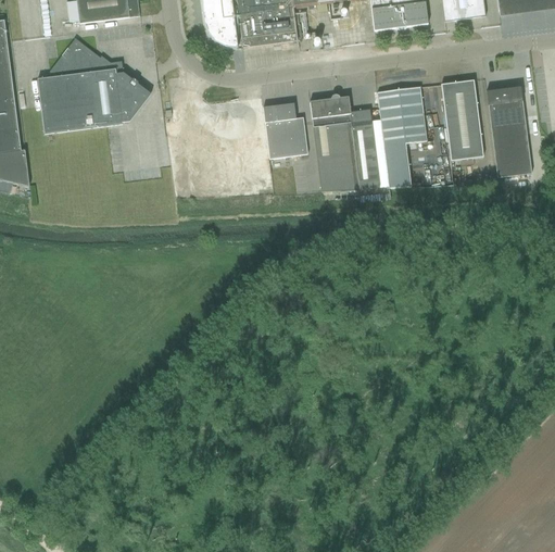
[(77,0),(80,22),(140,14),(138,0),(77,0)]
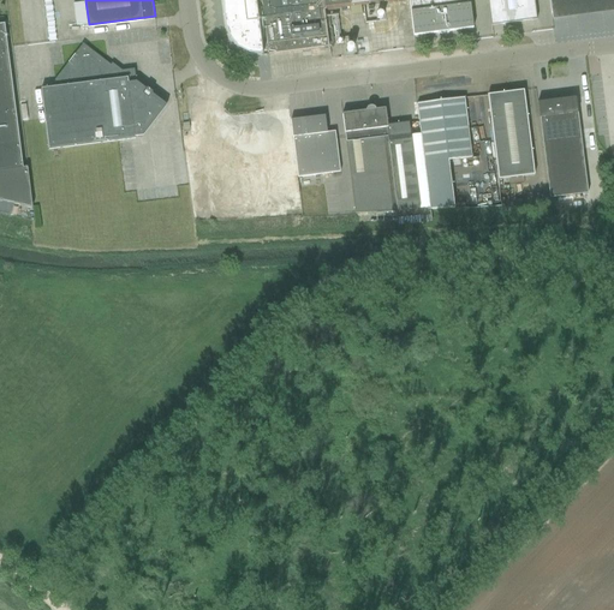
[(224,0),(226,23),(230,35),(238,45),(250,51),(263,51),(257,0),(263,0),(269,51),(331,42),(326,6),(373,0),(224,0)]
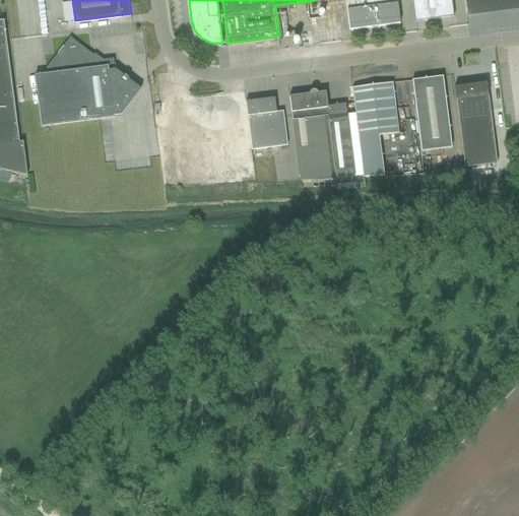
[(347,0),(349,16),(350,26),(401,20),(398,0),(347,0)]
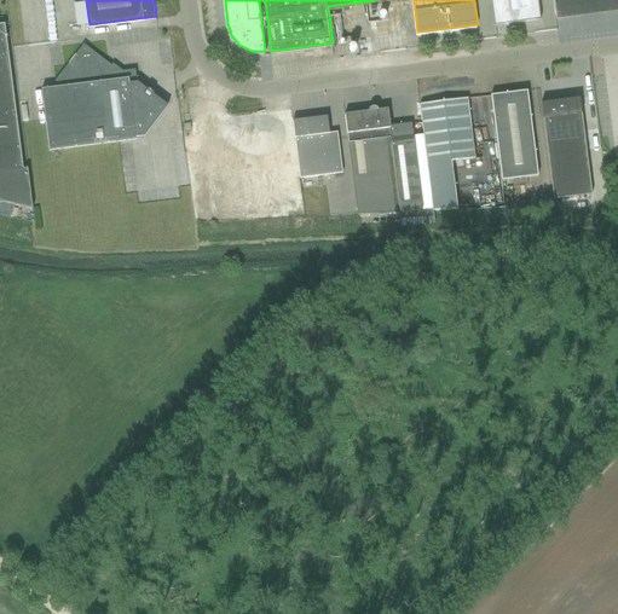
[(541,16),(538,0),(492,0),(496,22),(541,16)]
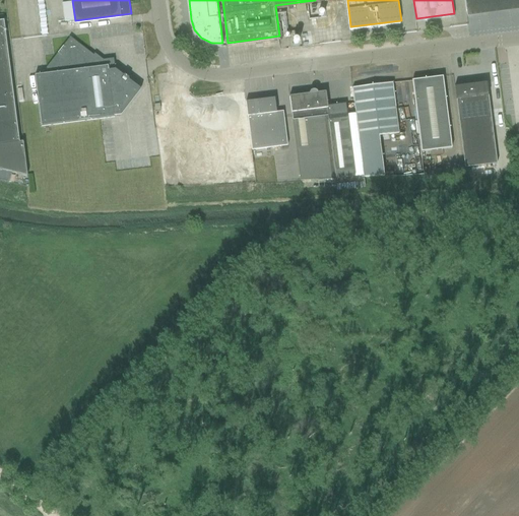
[(466,0),(467,11),(468,11),(467,4),(493,0),(466,0)]
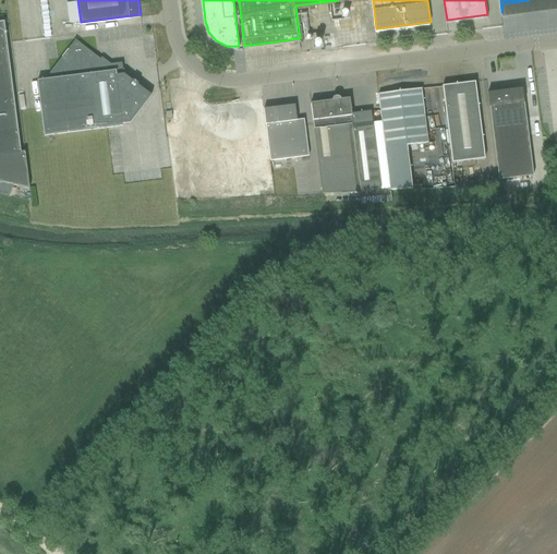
[(328,2),(318,3),(319,11),(329,9),(328,2)]
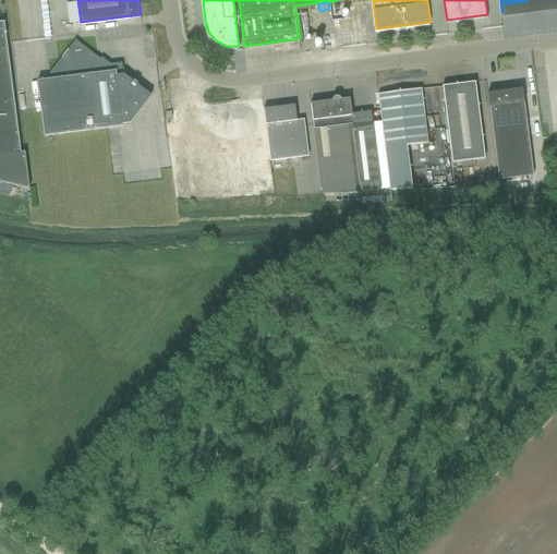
[(22,149),(5,19),(0,19),(0,179),(31,185),(26,148),(22,149)]
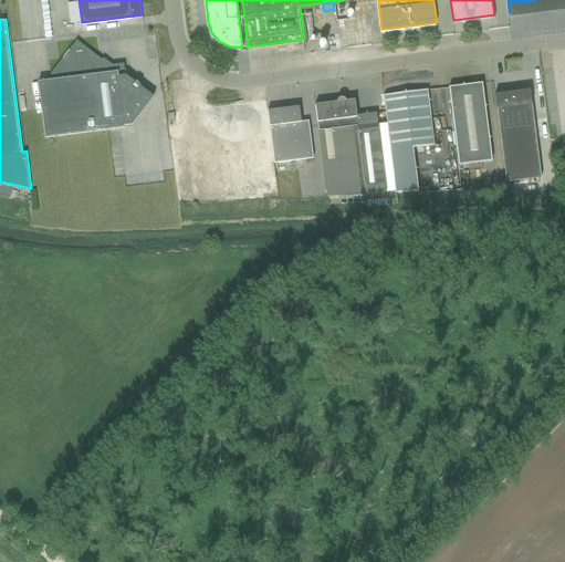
[(52,76),(39,79),(40,90),(45,134),(114,125),(125,124),(125,121),(132,120),(135,120),(154,94),(140,83),(142,82),(136,77),(135,79),(126,72),(125,60),(110,62),(77,37),(51,70),(52,76)]
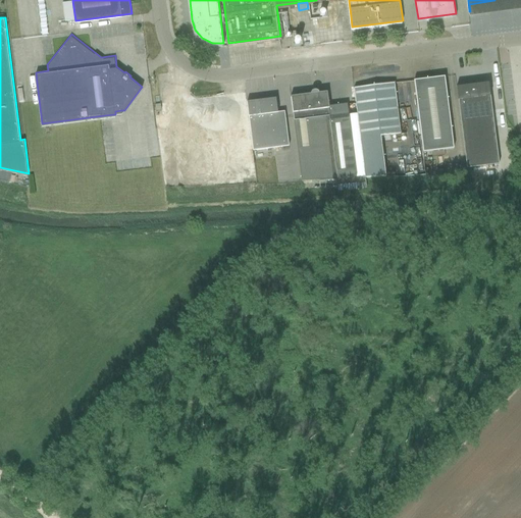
[(415,78),(423,149),(454,145),(445,73),(415,78)]
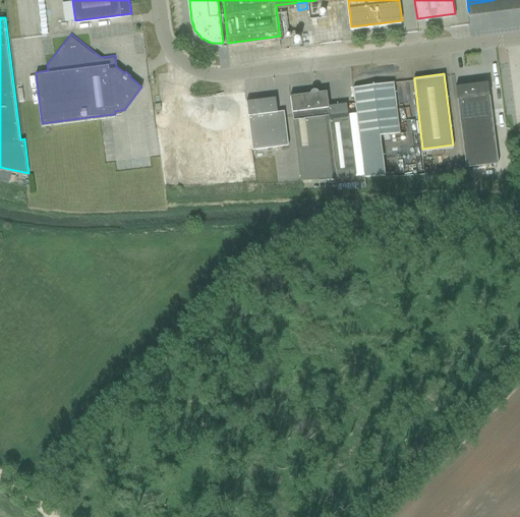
[(394,79),(354,84),(360,135),(400,130),(394,79)]
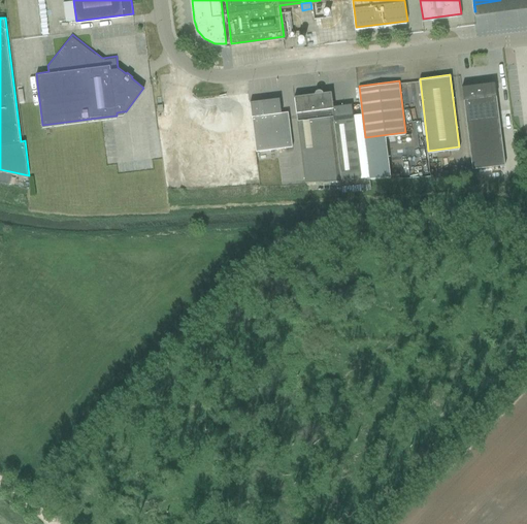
[(495,80),(490,82),(462,85),(472,167),(505,163),(496,91),(495,80)]
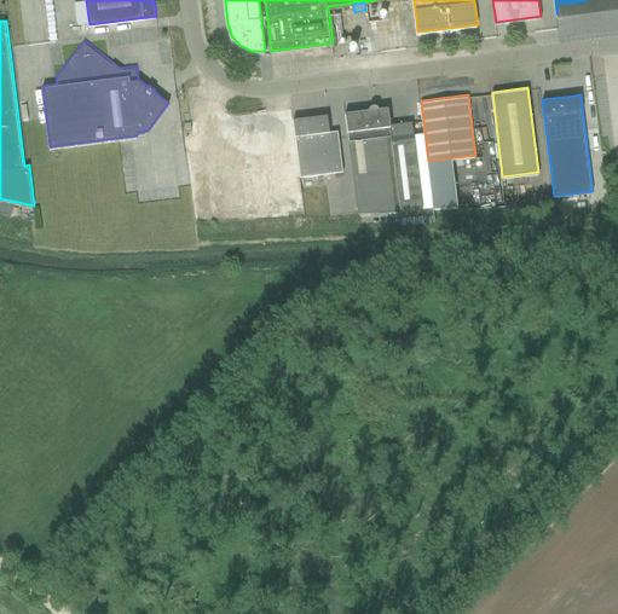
[(346,110),(347,122),(358,210),(423,208),(413,120),(391,122),(390,105),(379,106),(377,104),(375,103),(371,104),(370,105),(369,108),(346,110)]
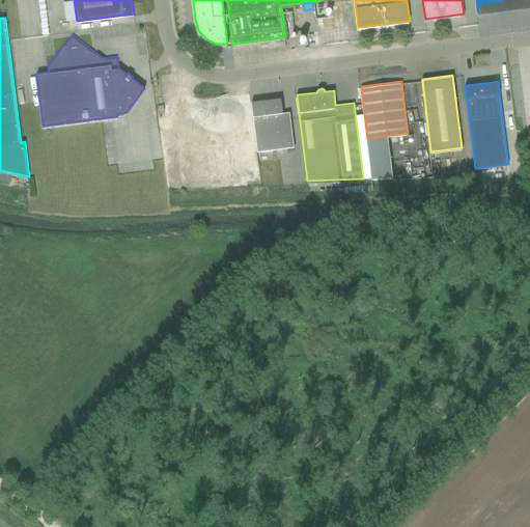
[(252,101),(253,111),(258,149),(295,145),(290,110),(283,111),(281,96),(252,101)]
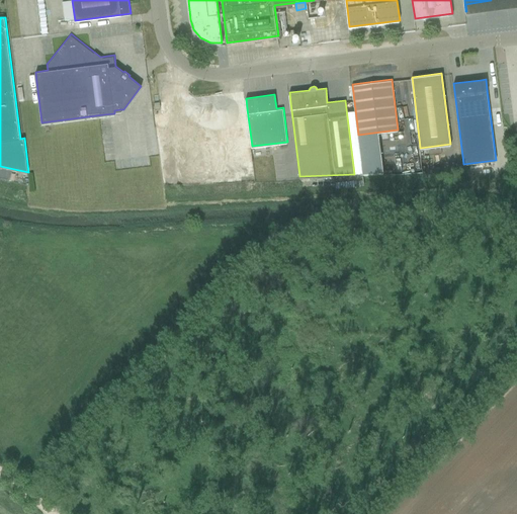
[(223,101),(199,104),(201,114),(225,111),(223,101)]
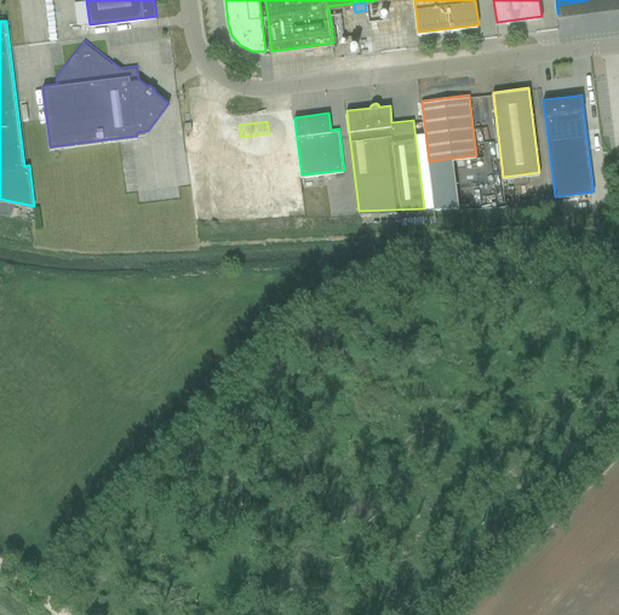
[(239,125),(211,128),(213,139),(241,137),(239,125)]
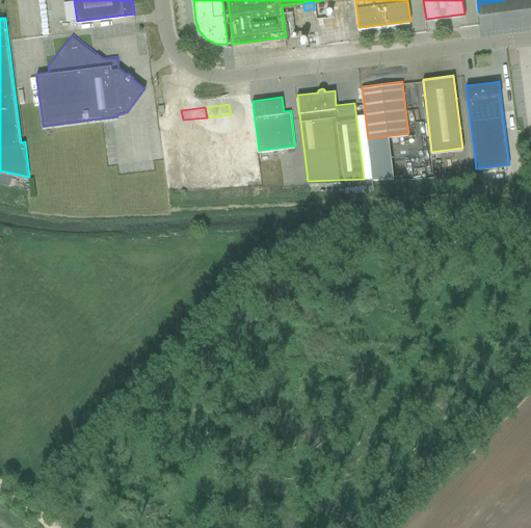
[(231,114),(207,117),(208,127),(232,124),(231,114)]
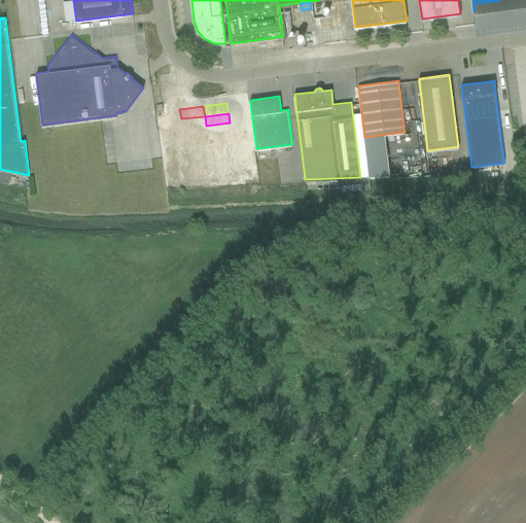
[(205,116),(181,118),(182,129),(206,126),(205,116)]
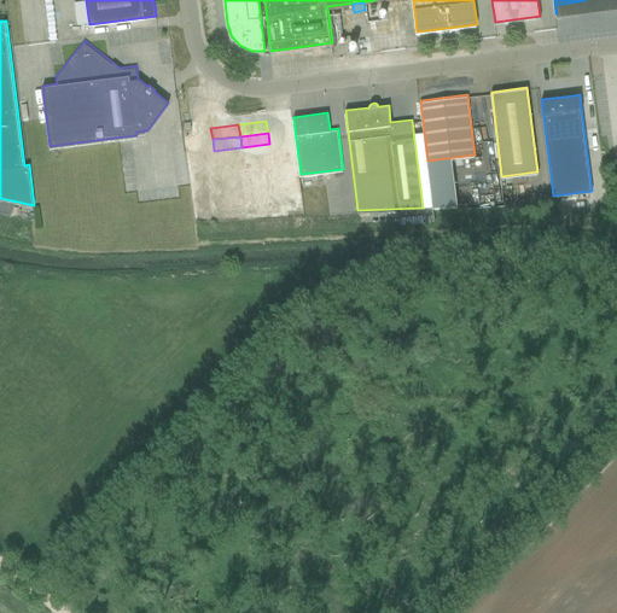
[(269,144),(242,147),(243,159),(271,156),(269,144)]
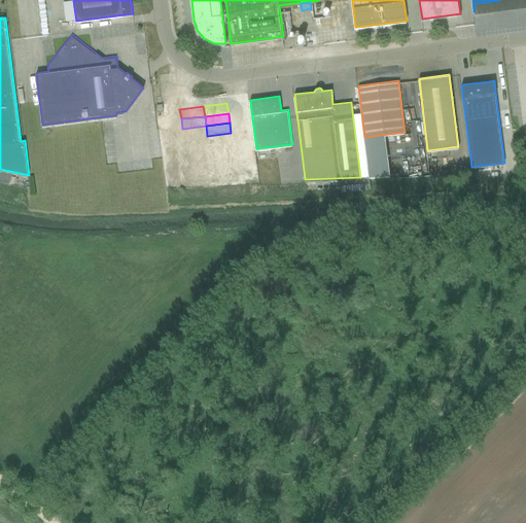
[(206,126),(182,129),(183,139),(207,136),(206,126)]
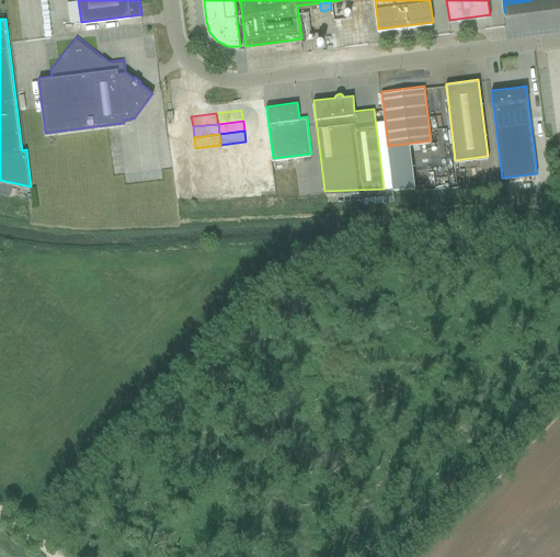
[(246,141),(220,145),(221,156),(247,152),(246,141)]
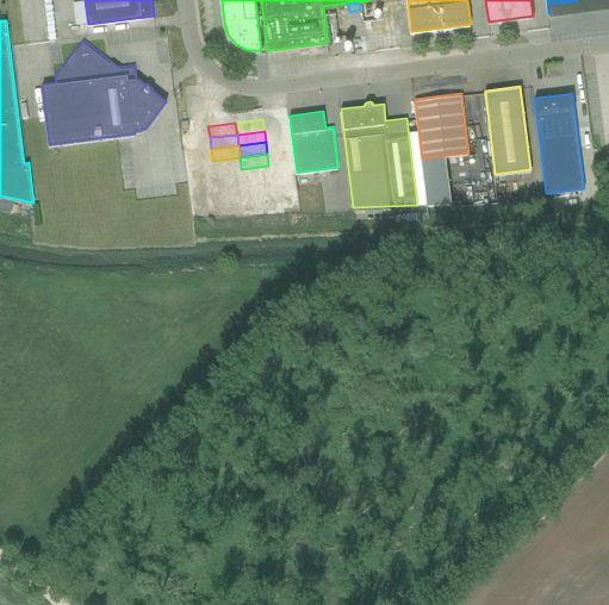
[(240,157),(212,161),(213,173),(241,169),(240,157)]
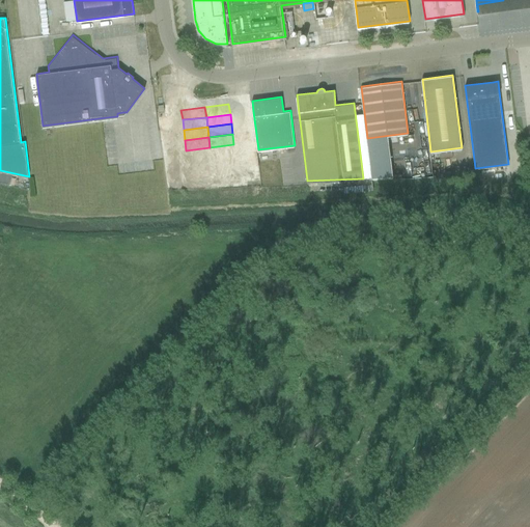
[(233,144),(210,147),(212,157),(235,155),(233,144)]
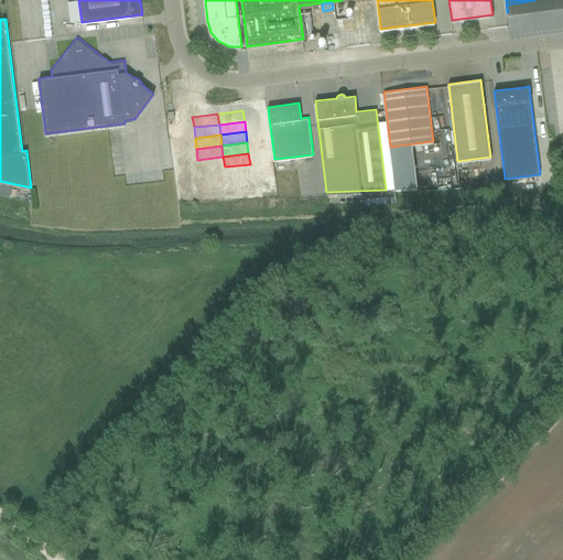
[(223,157),(197,160),(199,170),(225,167),(223,157)]
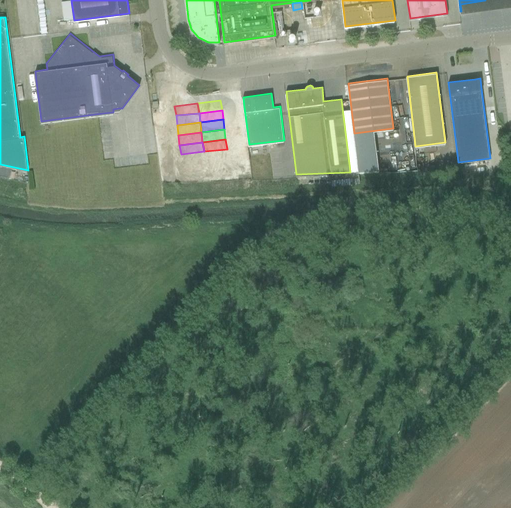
[(227,149),(204,151),(205,161),(228,158),(227,149)]
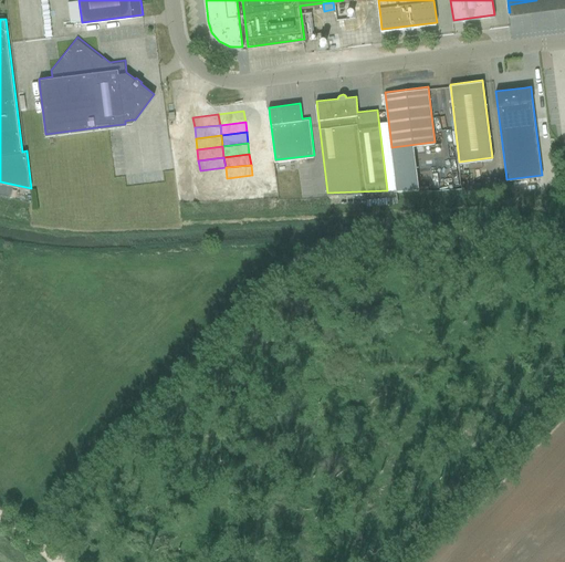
[(226,167),(200,170),(201,181),(227,178),(226,167)]
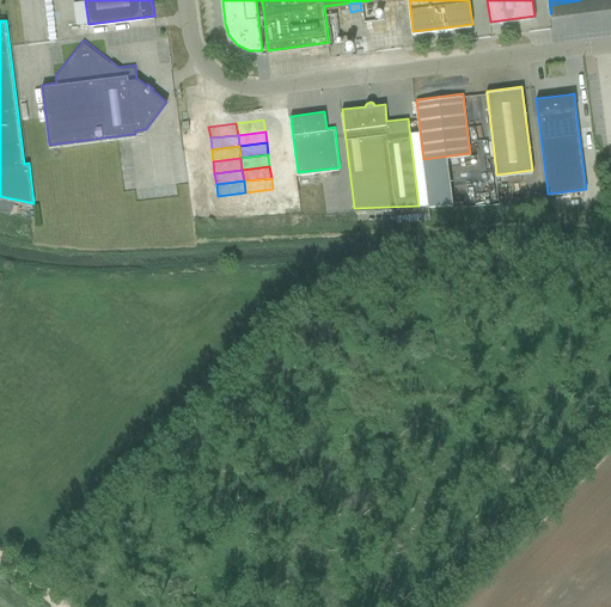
[(273,189),(245,192),(246,204),(274,201),(273,189)]
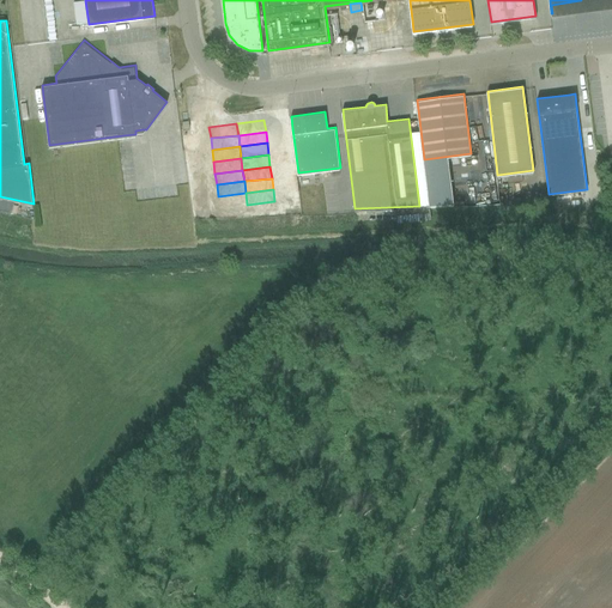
[(246,193),(218,196),(219,208),(247,205),(246,193)]
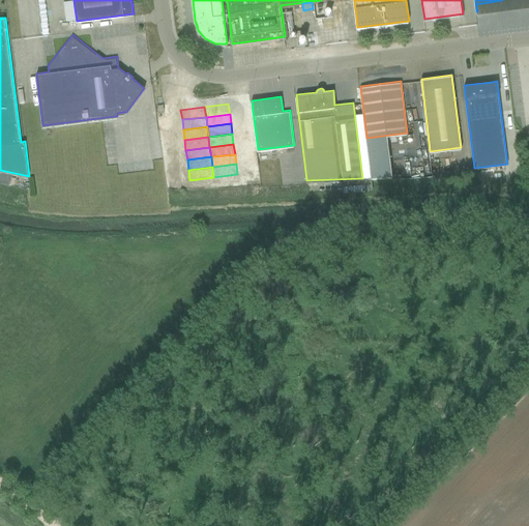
[(237,174),(213,177),(214,185),(238,184),(237,174)]
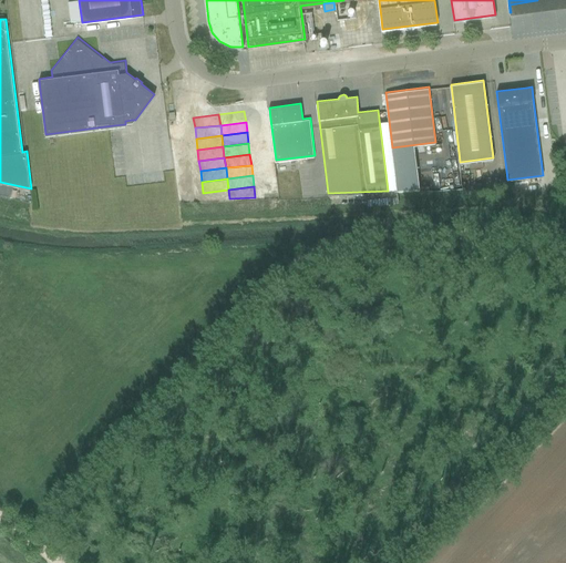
[(228,190),(203,193),(204,200),(229,198),(228,190)]
